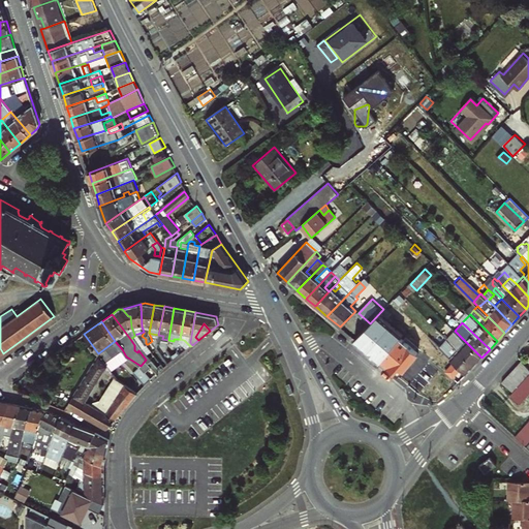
[(481,358),(455,331),(447,339),(474,366),(481,358)]
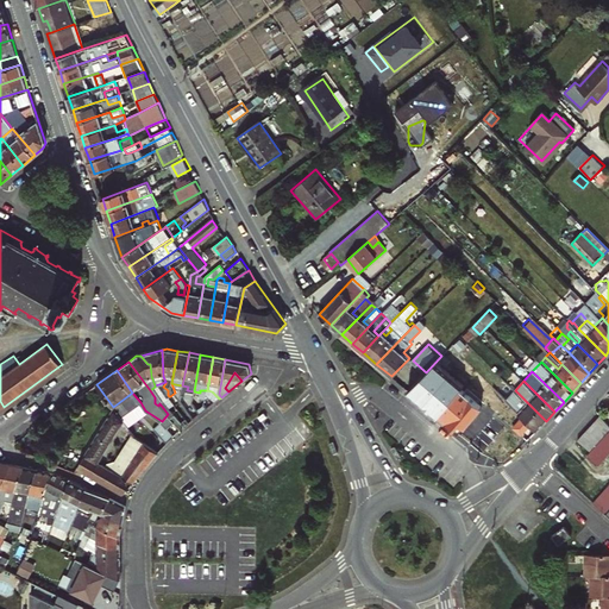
[(155,387),(150,390),(155,397),(161,403),(164,400),(155,387)]
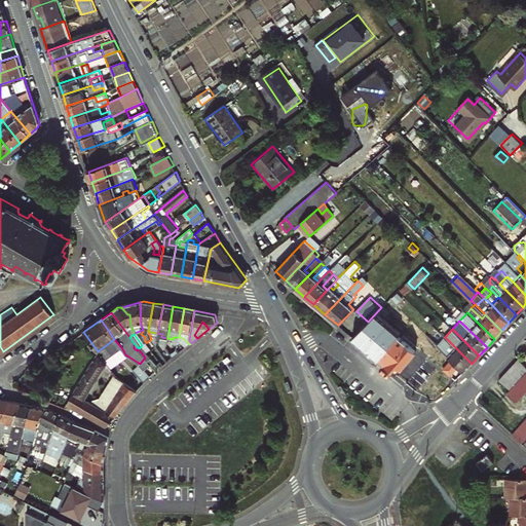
[(472,364),(445,337),(438,345),(463,372),(472,364)]
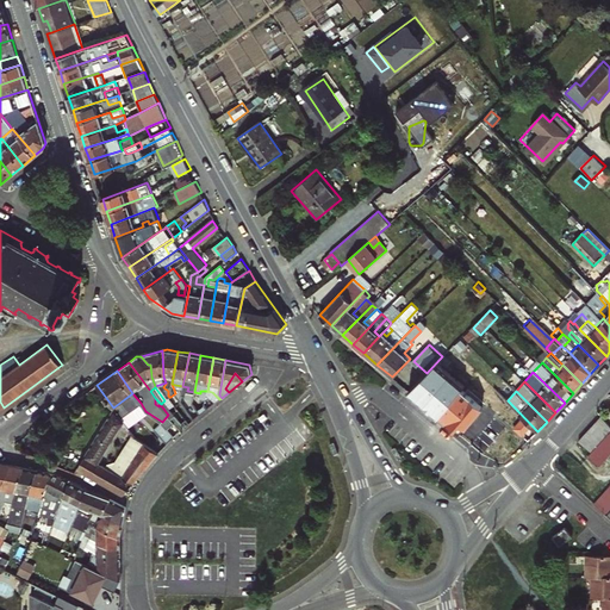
[(122,418),(141,403),(132,393),(113,408),(116,410),(122,418)]
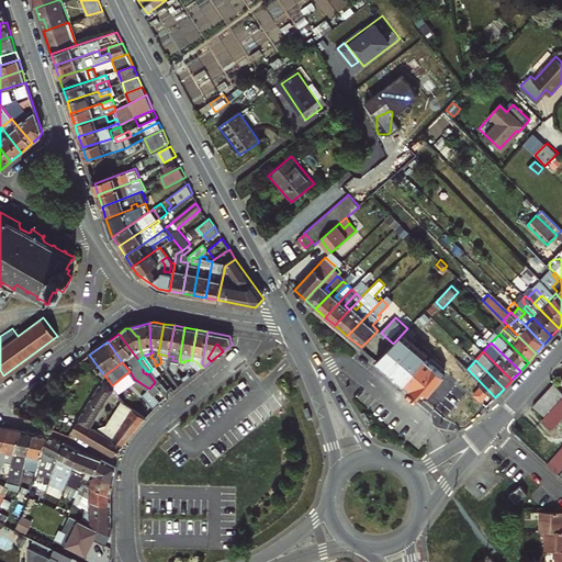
[(188,372),(189,369),(186,368),(186,369),(183,369),(183,368),(178,366),(177,371),(179,373),(184,382),(191,378),(188,372)]
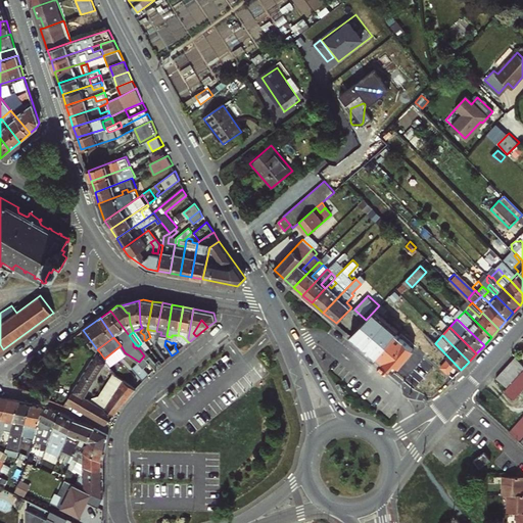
[(172,355),(167,347),(160,351),(167,361),(172,355)]
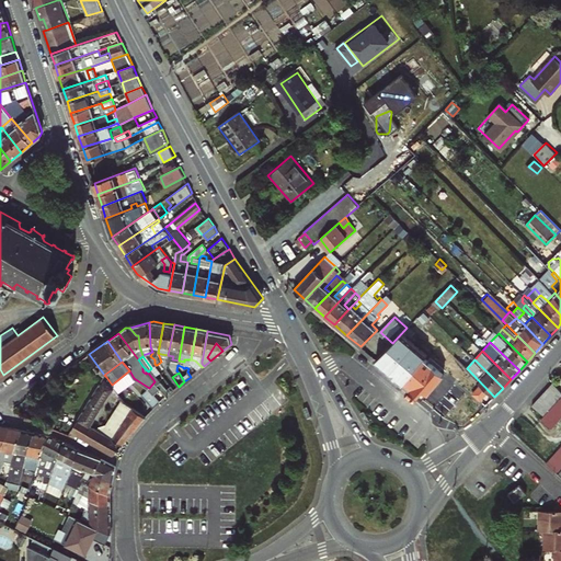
[(92,425),(115,389),(112,385),(106,377),(72,430),(105,449),(114,454),(147,416),(134,408),(113,437),(92,425)]
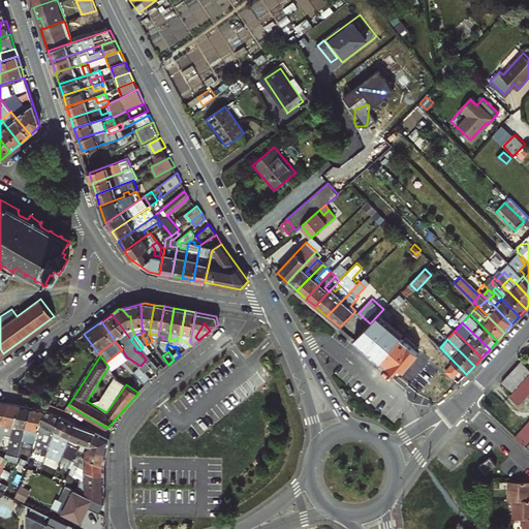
[(157,374),(146,360),(141,366),(151,378),(157,374)]
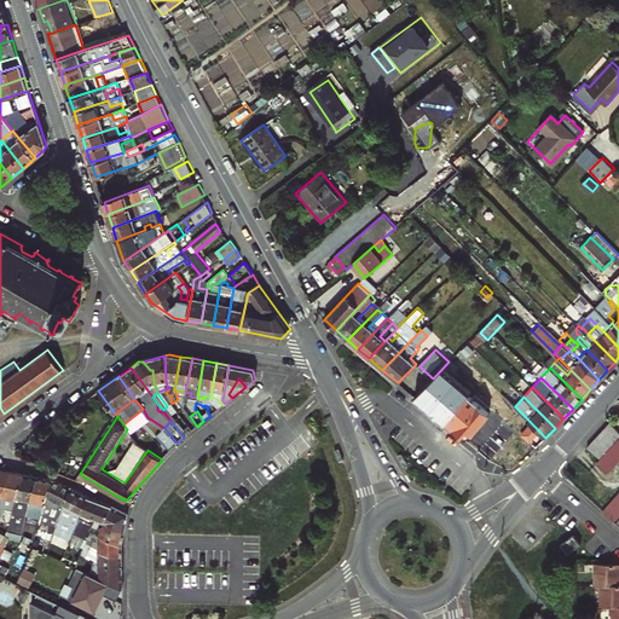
[(606,475),(618,461),(618,433),(609,422),(588,447),(599,460),(595,463),(606,475)]
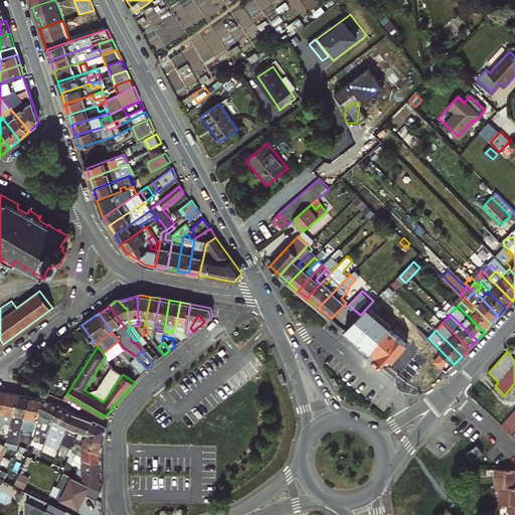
[(0,411),(1,412),(2,408),(8,392),(0,390),(0,411)]
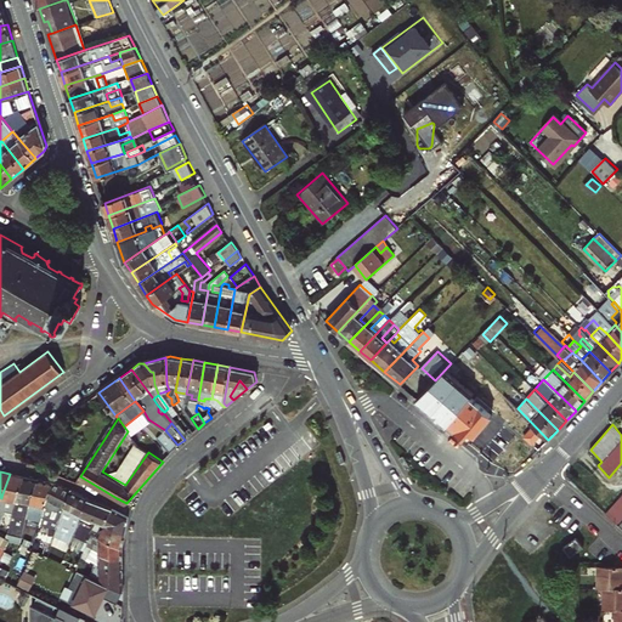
[(3,493),(1,498),(0,504),(0,513),(1,515),(0,518),(0,522),(1,524),(6,505),(15,507),(16,501),(24,476),(10,474),(3,493)]
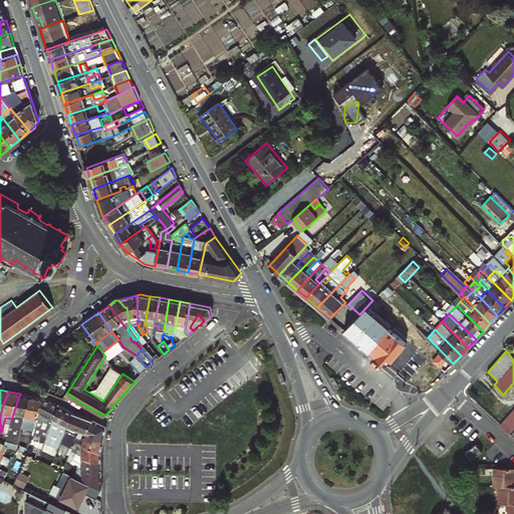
[(26,417),(32,397),(29,396),(20,394),(13,414),(12,419),(6,442),(18,445),(22,429),(26,417)]
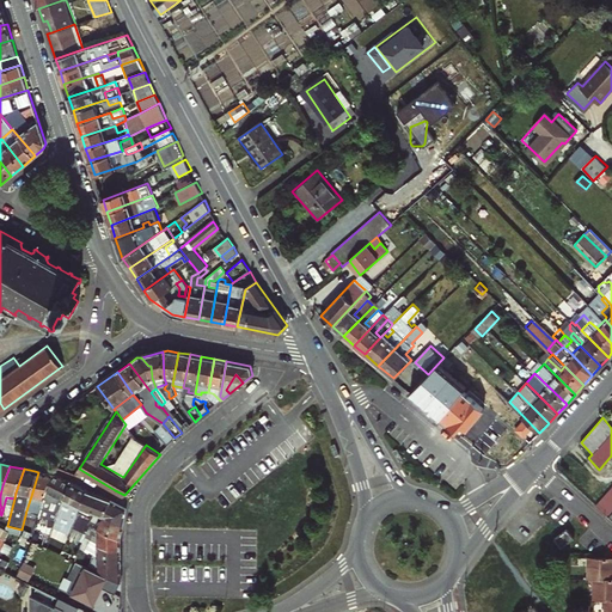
[(51,475),(38,472),(31,496),(26,510),(40,514),(41,510),(41,509),(46,500),(43,499),(51,475)]
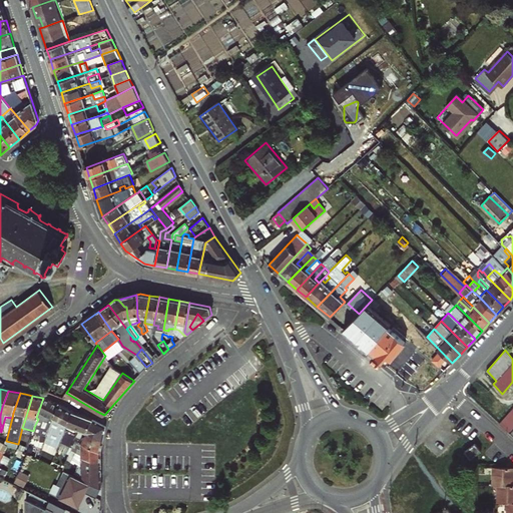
[(51,424),(58,405),(43,398),(36,418),(38,419),(34,427),(48,431),(51,424)]
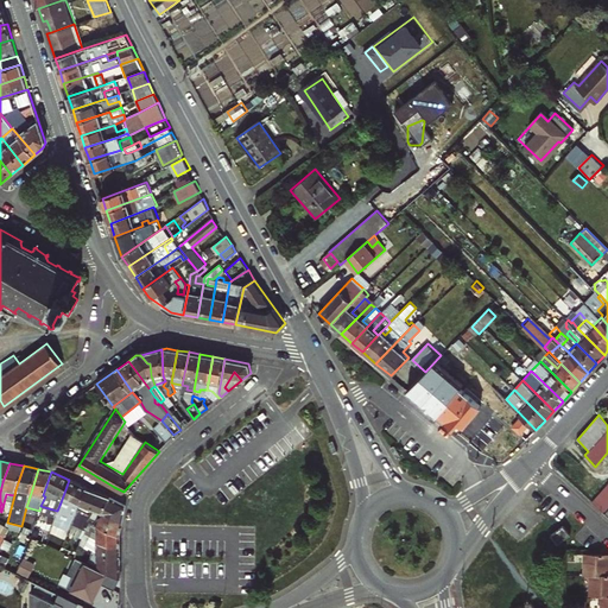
[(74,512),(78,502),(86,488),(69,480),(61,502),(57,511),(55,518),(55,519),(54,524),(69,531),(71,524),(77,513),(74,512)]
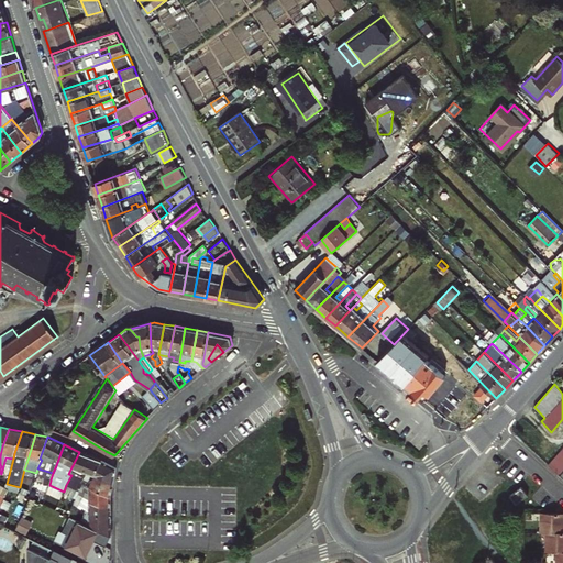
[(562,448),(549,464),(560,474),(562,471),(562,448)]
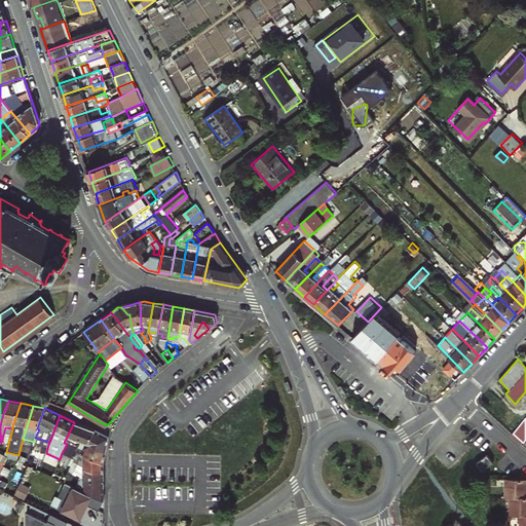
[(96,430),(74,422),(68,435),(77,439),(80,434),(91,438),(96,430)]
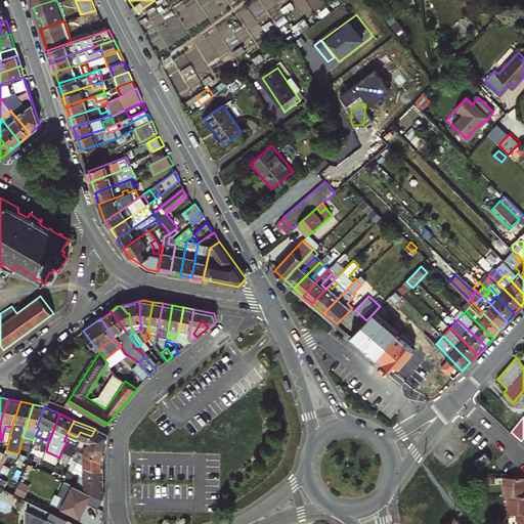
[(77,437),(75,442),(78,443),(80,438),(88,441),(87,445),(93,448),(95,444),(105,449),(107,435),(95,429),(91,436),(80,432),(77,437)]
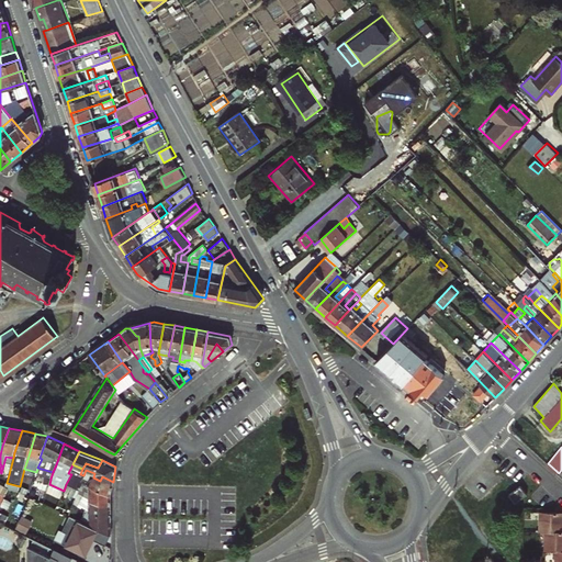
[(37,468),(37,469),(36,472),(35,474),(51,480),(51,479),(53,472),(37,468)]
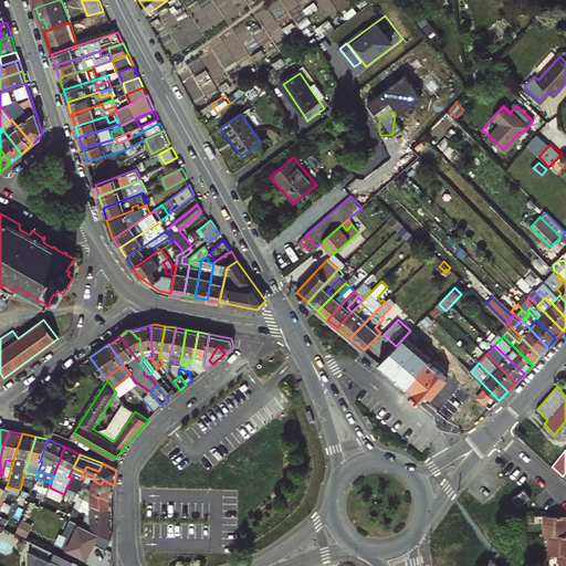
[(84,479),(81,478),(73,474),(72,478),(66,488),(64,494),(67,496),(72,490),(81,494),(84,490),(85,488),(112,499),(114,485),(103,480),(101,484),(94,481),(95,477),(86,473),(84,479)]
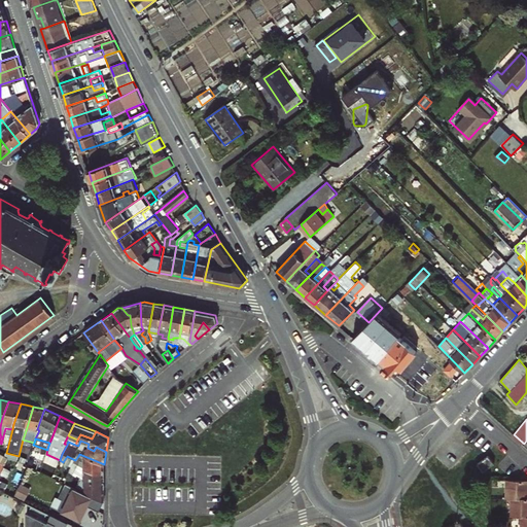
[(79,454),(78,456),(84,459),(84,467),(104,477),(104,464),(79,454)]
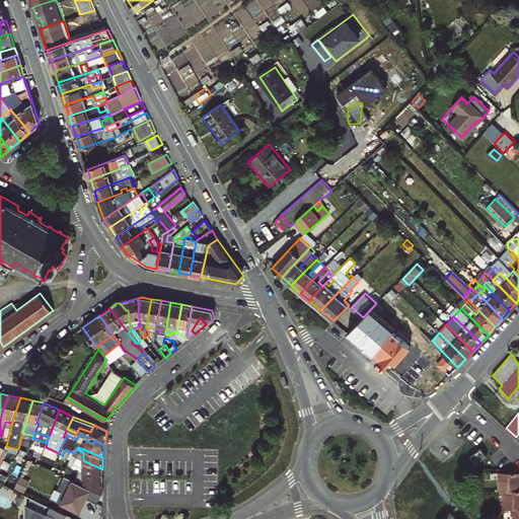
[(487,456),(480,449),(471,457),(477,464),(487,456)]
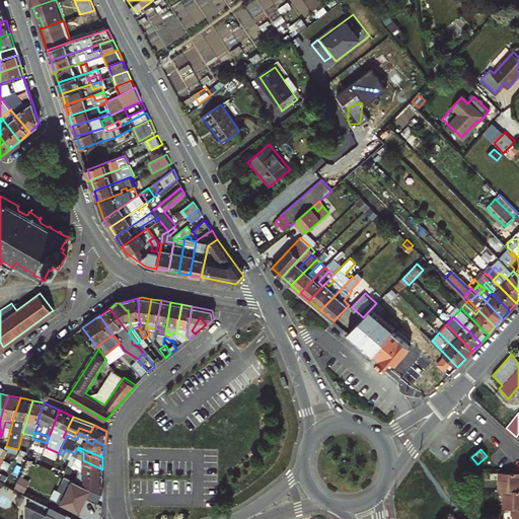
[(73,455),(68,464),(74,467),(75,465),(77,466),(80,458),(73,455)]
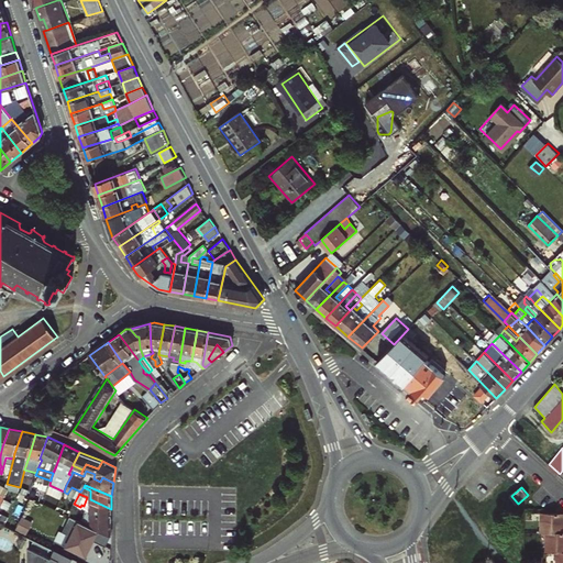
[(111,509),(90,499),(90,511),(111,521),(111,509)]
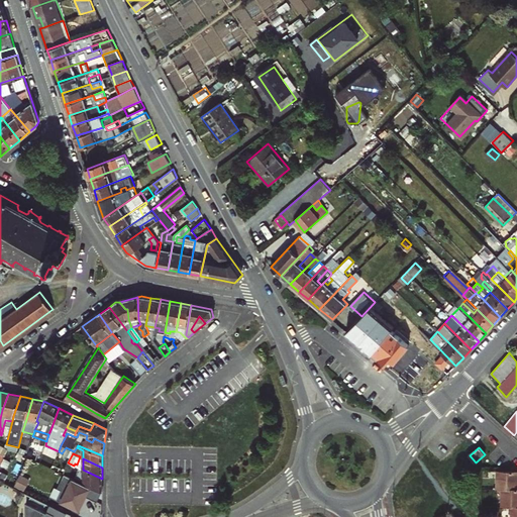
[(83,470),(82,482),(98,490),(102,491),(102,479),(83,470)]
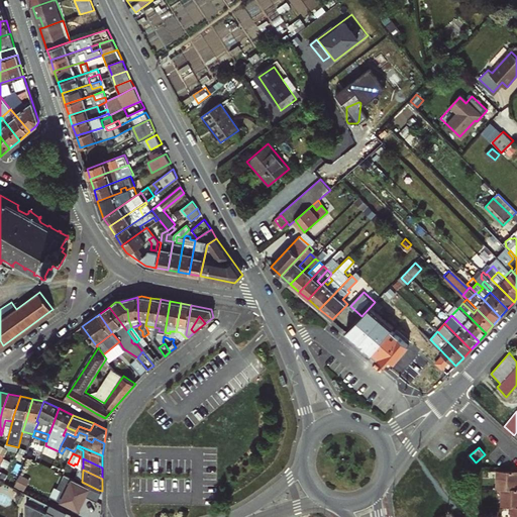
[(516,516),(516,475),(502,475),(501,493),(506,493),(505,511),(515,511),(515,516),(516,516)]
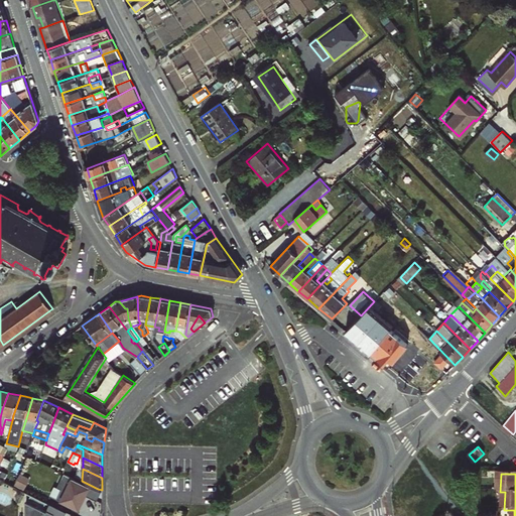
[(21,481),(16,478),(13,486),(18,488),(21,481)]
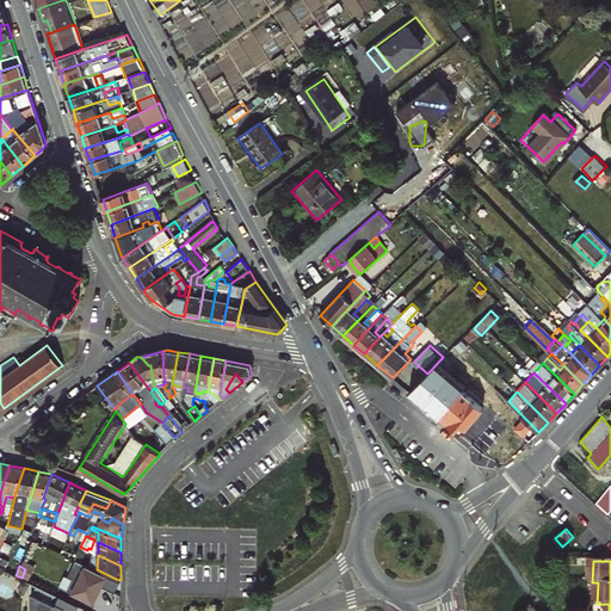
[(116,579),(97,569),(87,592),(105,600),(116,579)]
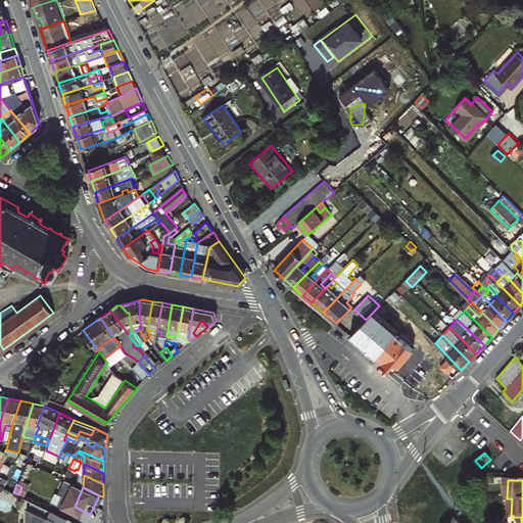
[(47,509),(26,497),(21,506),(25,508),(26,522),(53,522),(54,521),(44,516),(47,509)]
